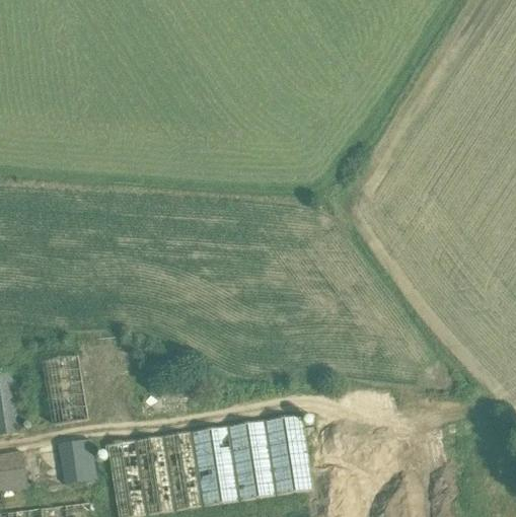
[(77,356),(39,361),(49,426),(87,420),(77,356)]
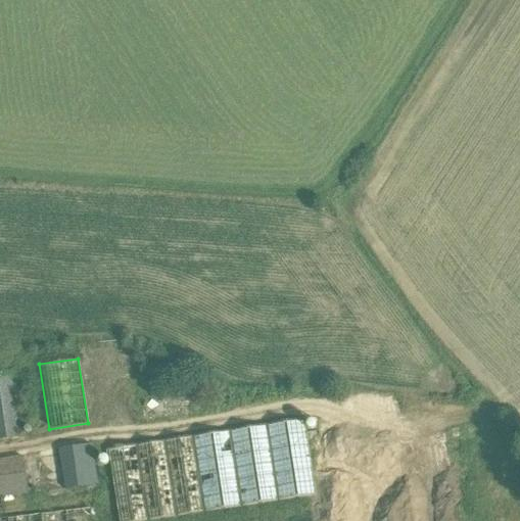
[(0,439),(20,436),(15,397),(11,372),(0,373),(0,439)]
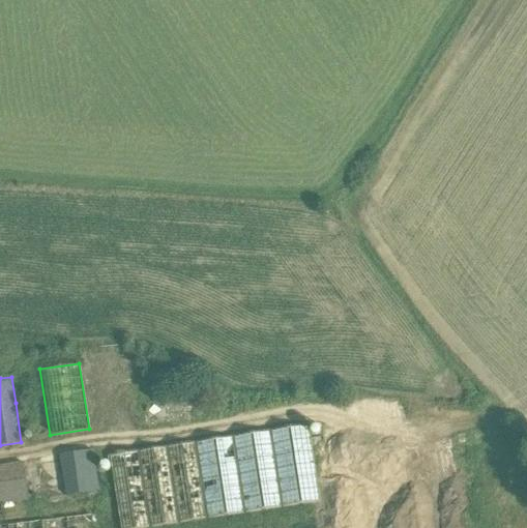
[(308,423),(195,440),(209,518),(319,501),(308,423)]
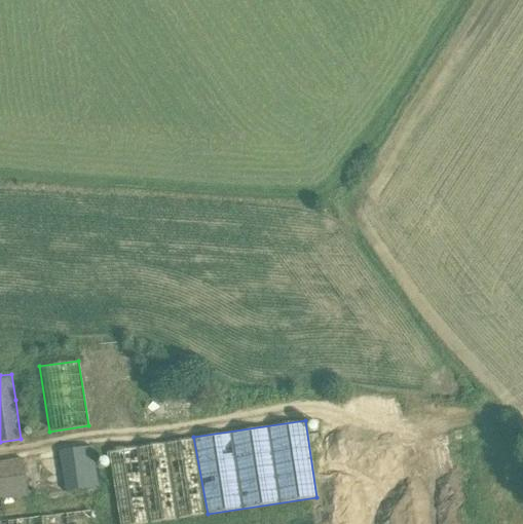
[(103,451),(104,459),(115,523),(144,523),(208,514),(193,437),(103,451)]
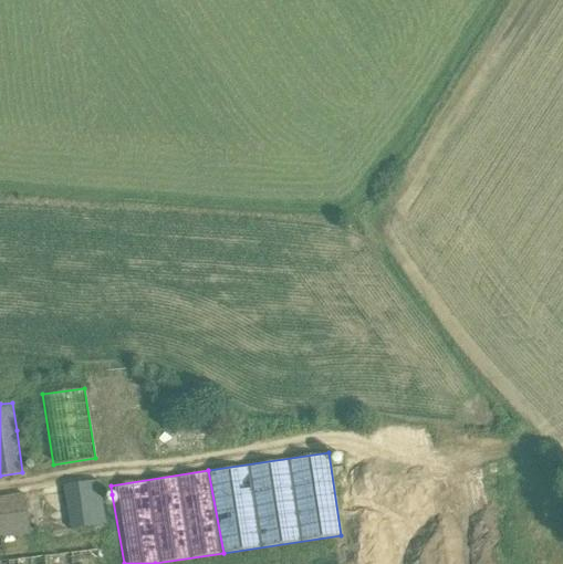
[(60,484),(61,494),(68,529),(103,523),(95,479),(60,484)]
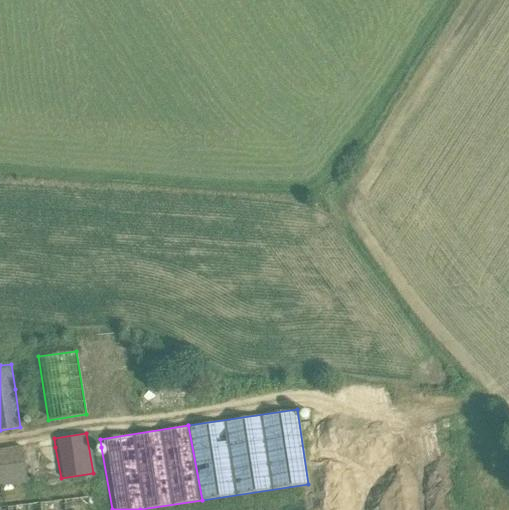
[(19,445),(9,447),(0,448),(0,485),(24,481),(19,445)]
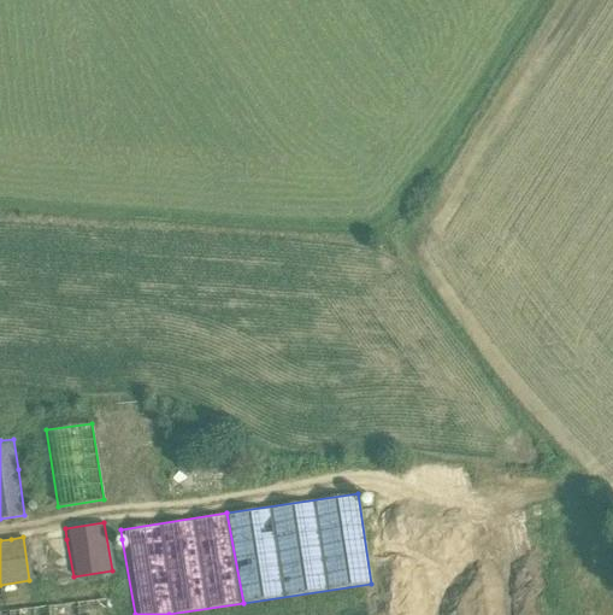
[(0,614),(104,614),(102,598),(0,610),(0,614)]
